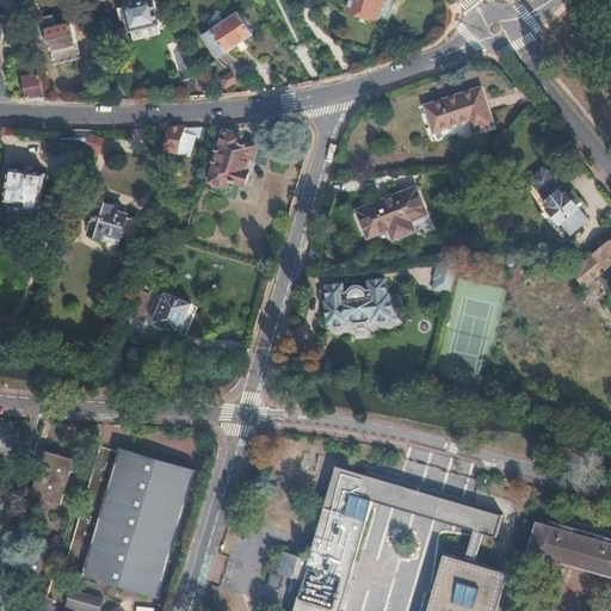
[(161,26),(155,4),(147,6),(144,0),(124,0),(128,11),(121,13),(123,23),(129,22),(131,34),(134,34),(160,26),(161,26)]
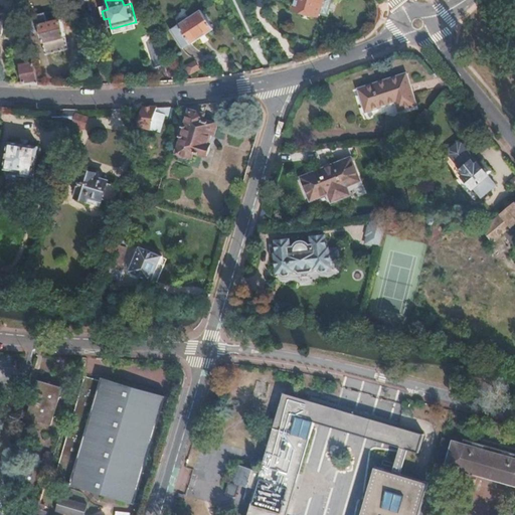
[(321,16),(326,0),(297,0),(295,8),(321,16)]
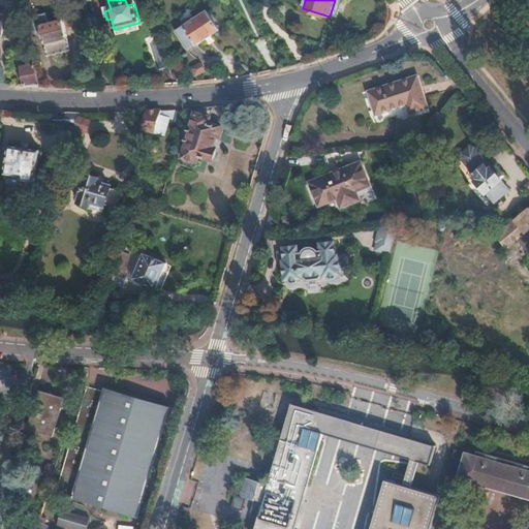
[(219,31),(207,11),(193,21),(191,19),(188,18),(184,21),(182,24),(184,27),(176,32),(188,50),(196,44),(197,45),(219,31)]
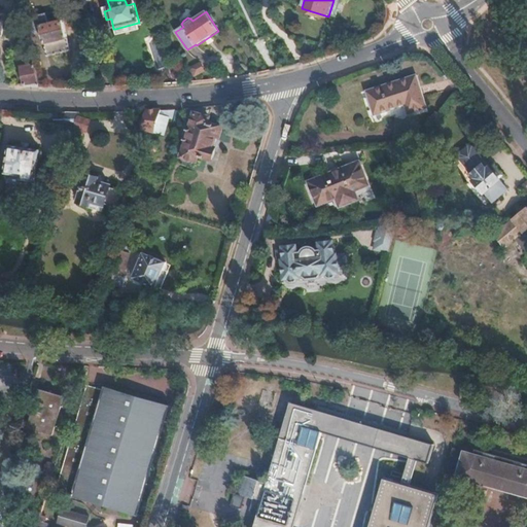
[(70,49),(62,20),(48,23),(46,13),(37,15),(38,18),(24,21),(27,35),(39,32),(38,29),(41,28),(47,55),(70,49)]
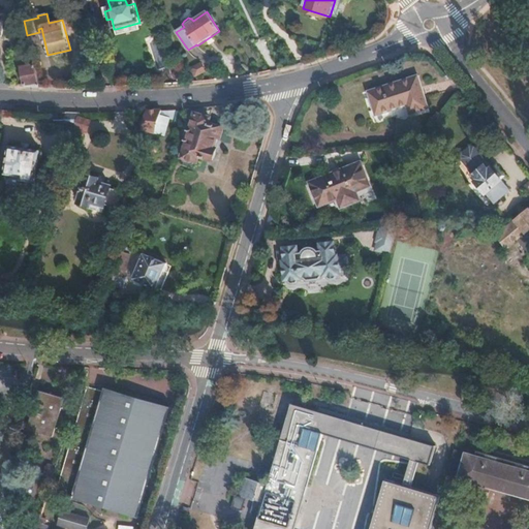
[(117,37),(141,31),(138,23),(116,29),(117,37)]
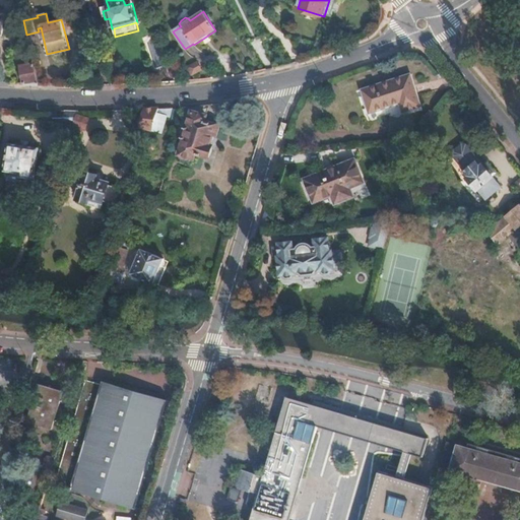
[(38,78),(34,63),(21,65),(24,83),(40,84),(38,78)]
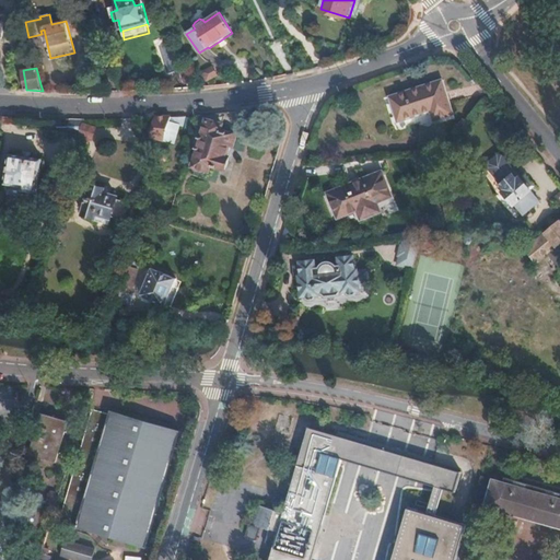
[(216,76),(211,68),(201,72),(207,81),(216,76)]
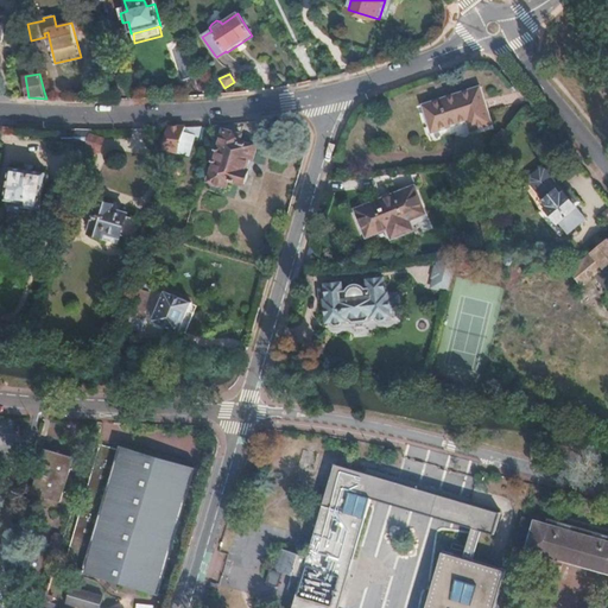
[(486,124),(474,86),(417,103),(425,131),(461,120),(464,131),(486,124)]
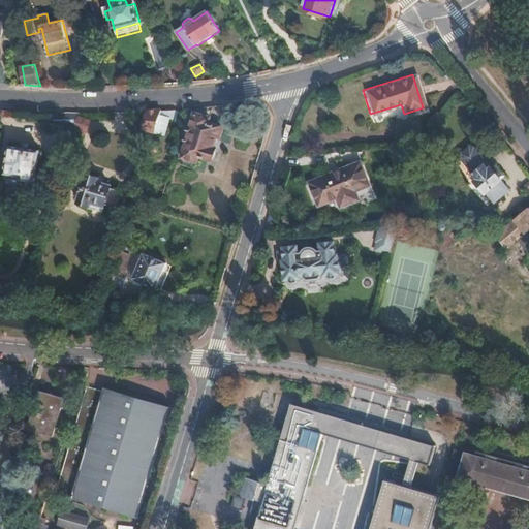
[(163,134),(168,117),(173,118),(175,110),(169,110),(155,111),(148,111),(143,128),(163,134)]
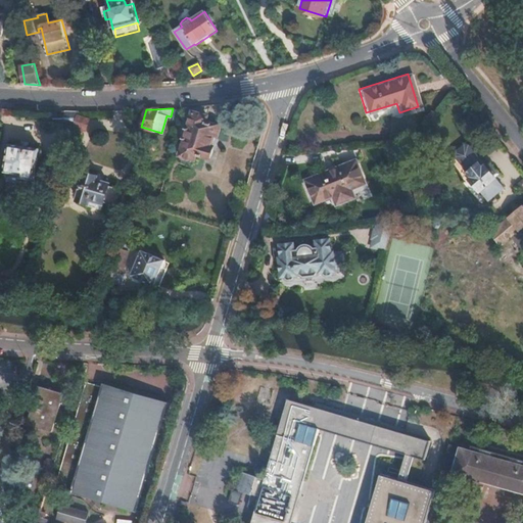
[(61,123),(65,110),(52,110),(52,122),(61,123)]
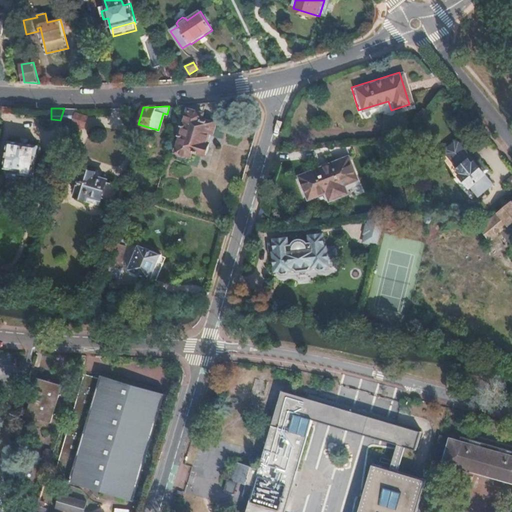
[(75,111),(76,109),(66,108),(64,108),(60,120),(60,121),(71,125),(75,111)]
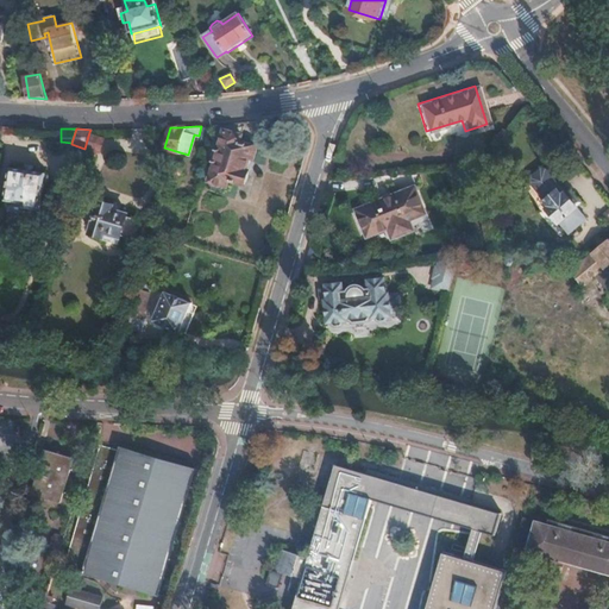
[(244,184),(255,145),(240,140),(243,135),(227,130),(225,137),(220,136),(212,161),(215,162),(209,181),(211,182),(209,186),(224,189),(225,186),(227,187),(230,180),(244,184)]
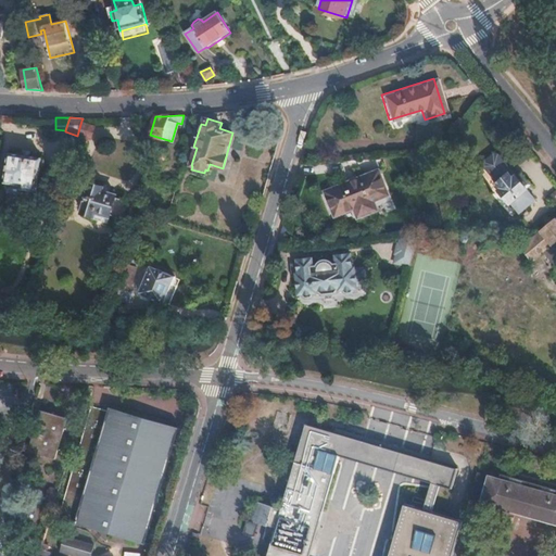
[(92,136),(96,125),(81,121),(77,136),(76,138),(88,141),(89,135),(92,136)]
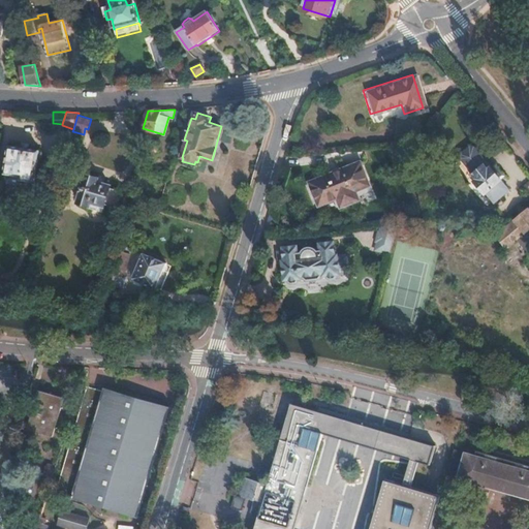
[(155,157),(159,146),(151,144),(147,155),(155,157)]
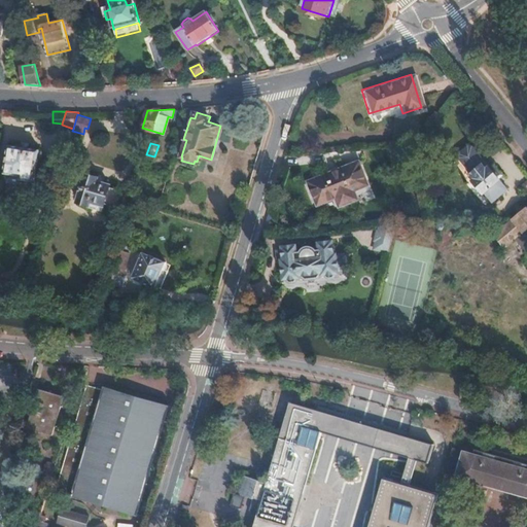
[(36,181),(40,148),(9,144),(5,174),(24,176),(23,179),(36,181)]
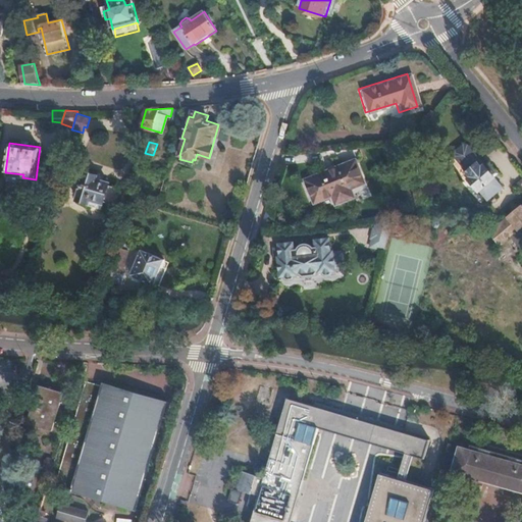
[(505,187),(496,176),(486,165),(486,164),(482,166),(479,162),(481,160),(467,145),(463,145),(454,153),(454,158),(466,173),(464,175),(485,203),(505,187)]
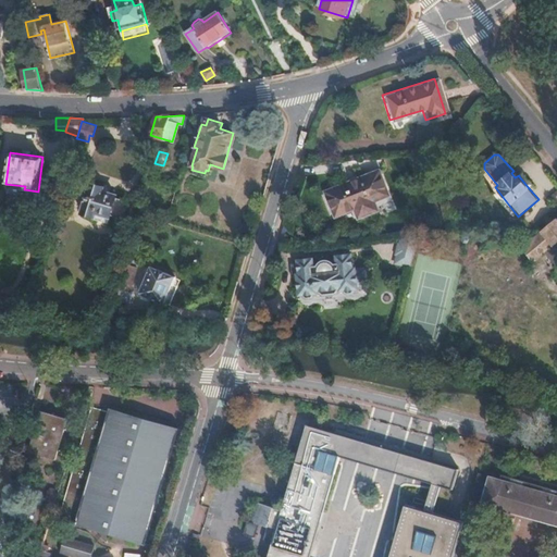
[(534,185),(524,172),(519,176),(529,188),(534,185)]
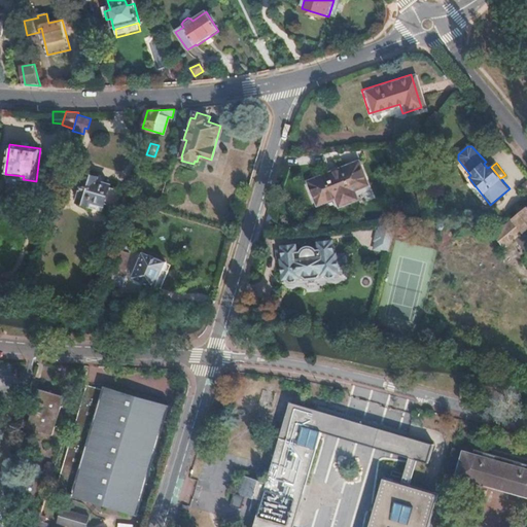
[(356,165),(308,183),(317,205),(336,198),(339,206),(354,201),(351,191),(364,186),(356,165)]
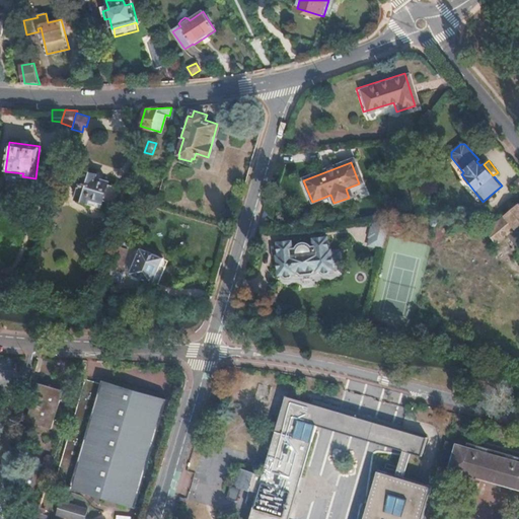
[(22,176),(23,173),(5,171),(5,172),(5,175),(5,177),(6,178),(9,180),(17,180),(19,180),(21,179),(22,176)]
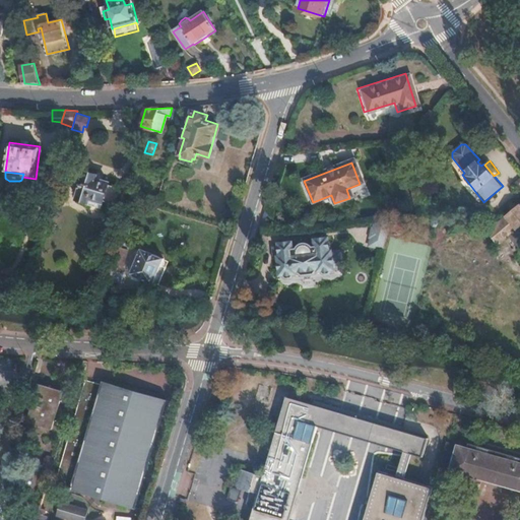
[(120,193),(117,188),(108,186),(108,184),(95,180),(96,176),(86,173),(78,200),(102,207),(104,202),(113,205),(117,202),(120,193)]
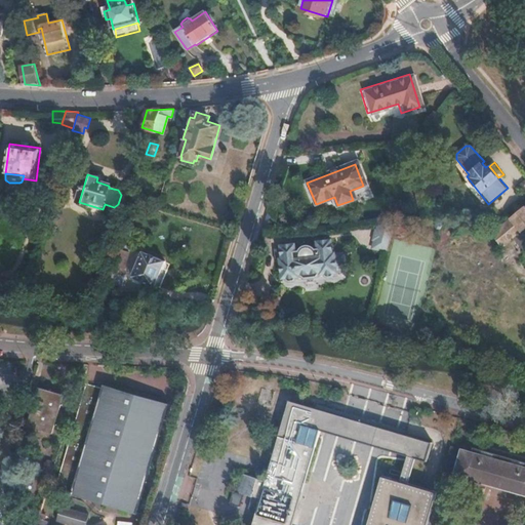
[(524,207),(523,205),(517,210),(519,212),(514,217),(493,234),(502,245),(521,229),(522,230),(524,226),(524,207)]
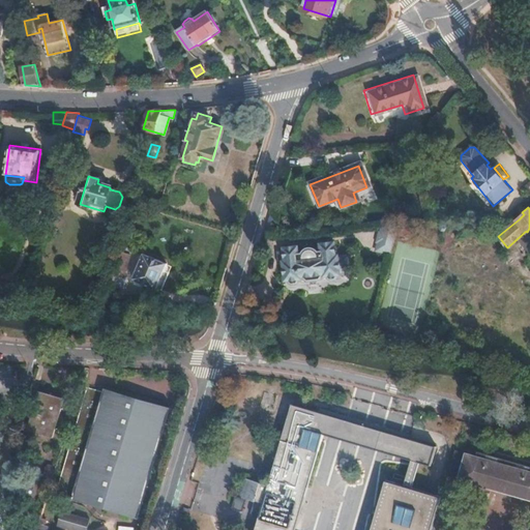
[(391,255),(395,229),(379,226),(375,252),(391,255)]
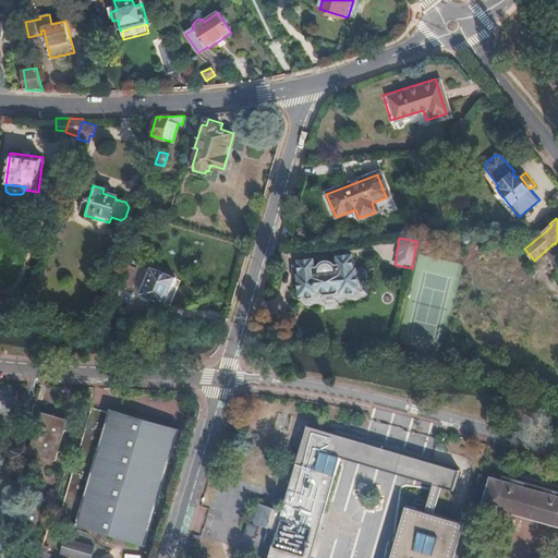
[(131,293),(138,270),(134,268),(135,263),(132,262),(136,247),(132,246),(116,301),(130,304),(133,293),(131,293)]
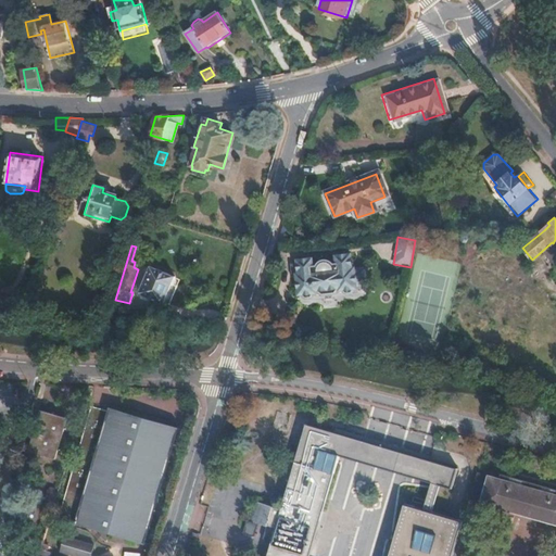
[(361,253),(302,258),(306,294),(364,289),(361,253)]
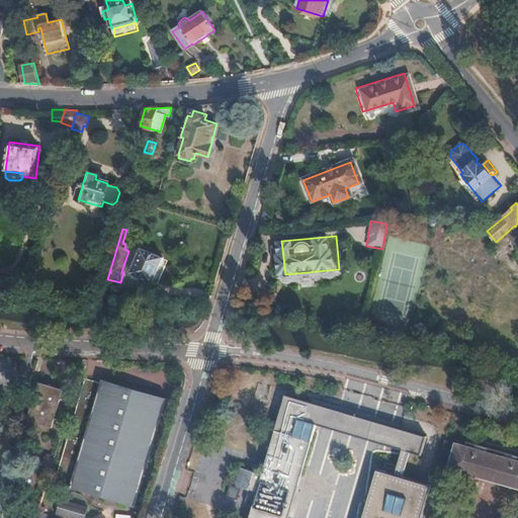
[(156,282),(163,256),(141,250),(133,275),(156,282)]
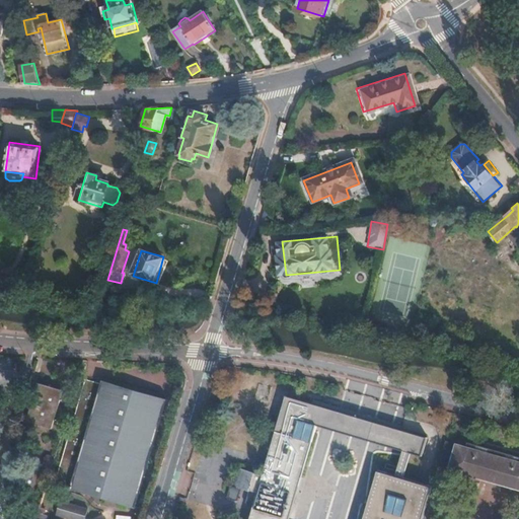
[(52,484),(131,508),(164,400),(102,382),(101,385),(84,380),(52,484)]
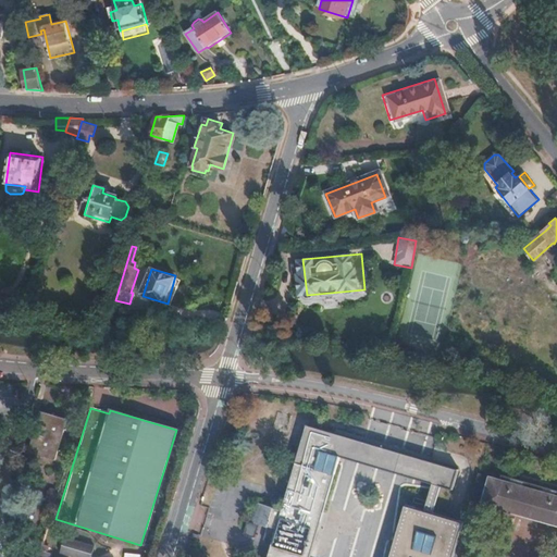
[(54,454),(64,422),(42,415),(34,447),(54,454)]
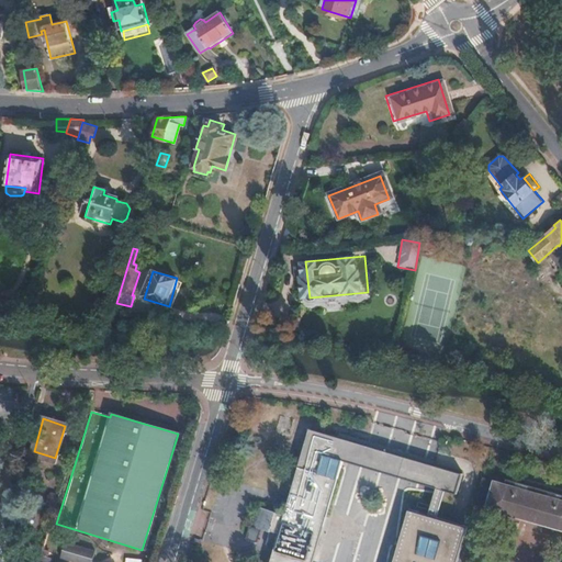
[(445,491),(456,494),(462,472),(310,427),(284,512),(257,504),(249,526),(269,532),(270,531),(278,534),(269,561),(311,561),(341,460),(436,489),(445,491)]
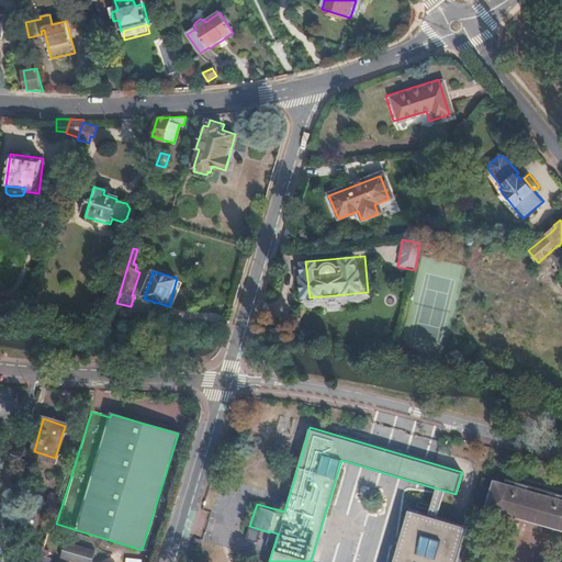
[(487,509),(561,529),(561,494),(507,480),(506,484),(494,481),(494,482),(483,479),(475,504),(479,505),(489,508),(487,509)]
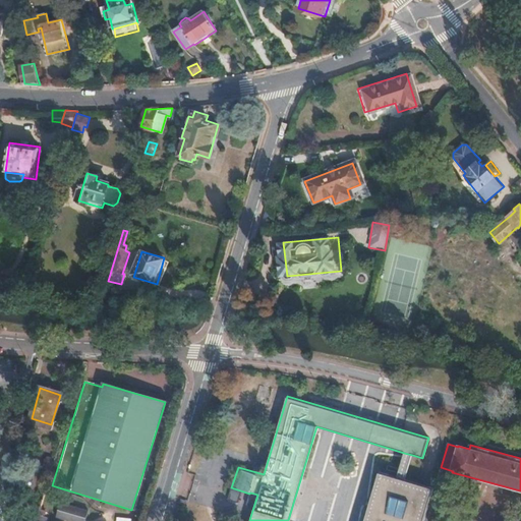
[(412,455),(404,453),(397,476),(405,478),(412,455)]
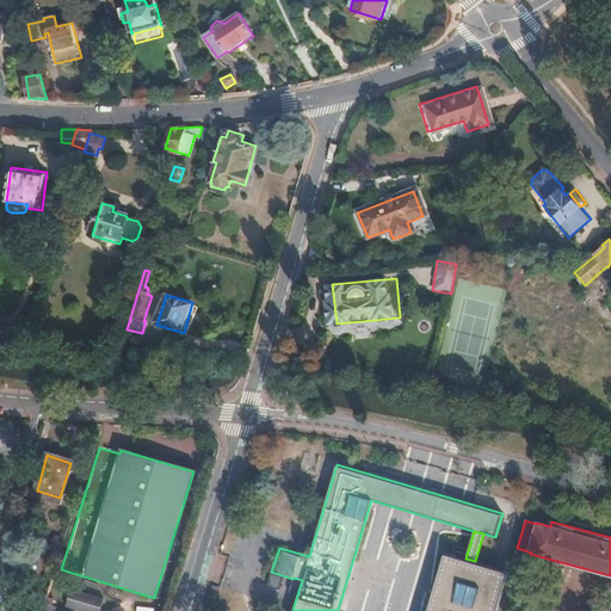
[(466,559),(446,553),(429,610),(497,610),(508,572),(475,561),(466,559)]
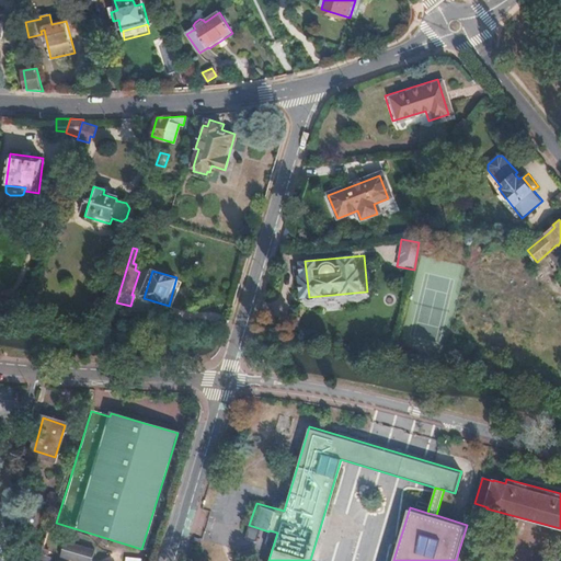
[(256,539),(260,528),(250,526),(247,536),(256,539)]
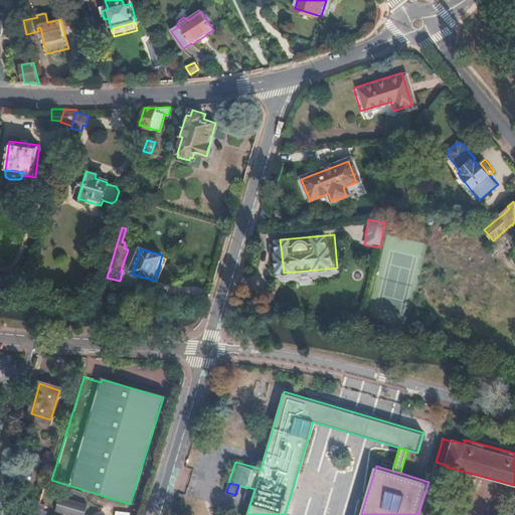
[(82,514),(86,506),(58,498),(53,512),(62,514),(82,514)]
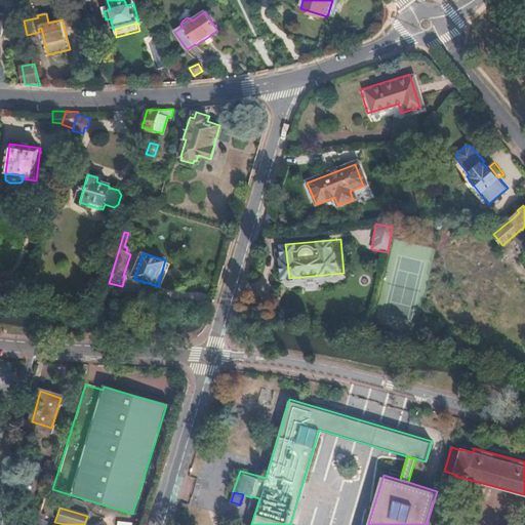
[(39,515),(36,524),(45,524),(46,521),(44,521),(45,517),(39,515)]
